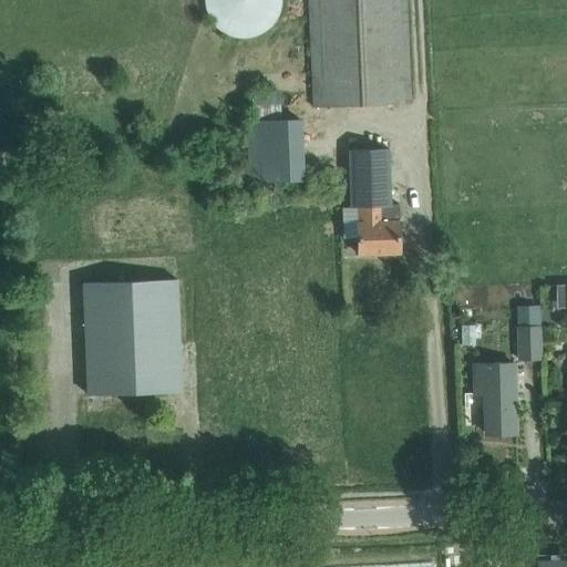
[(205,0),(207,14),(218,30),(229,37),(245,39),(260,35),(269,29),(274,24),(280,11),(281,3),(280,0),(205,0)]
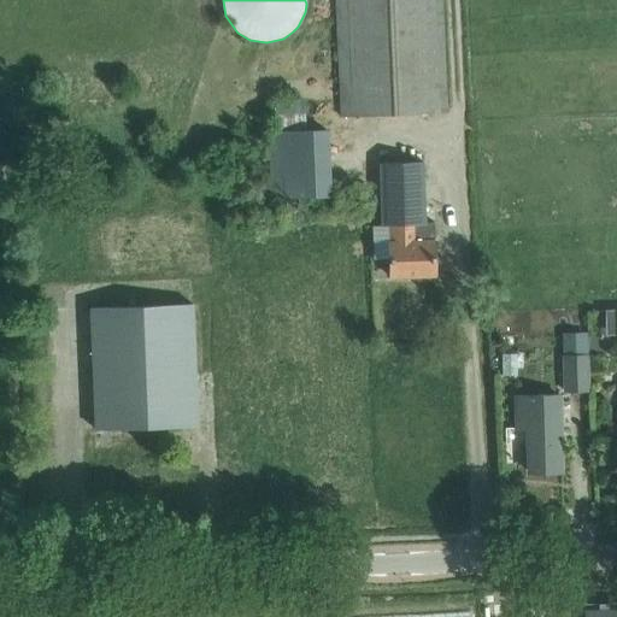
[(335,0),(340,92),(341,116),(446,112),(441,0),(335,0)]
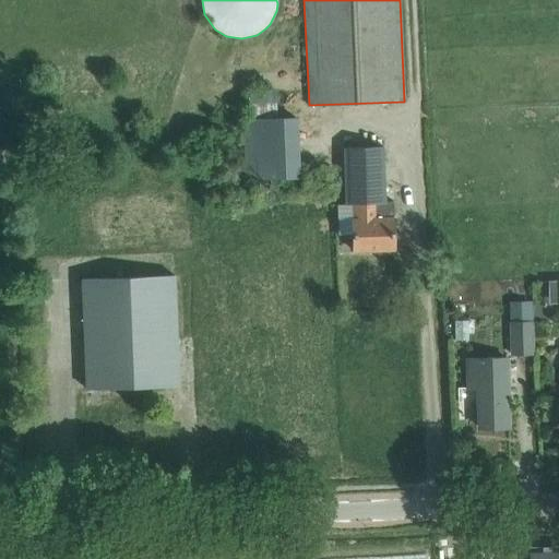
[(283,117),(282,87),(253,88),(253,118),(247,118),(249,180),(308,178),(306,117),(283,117)]
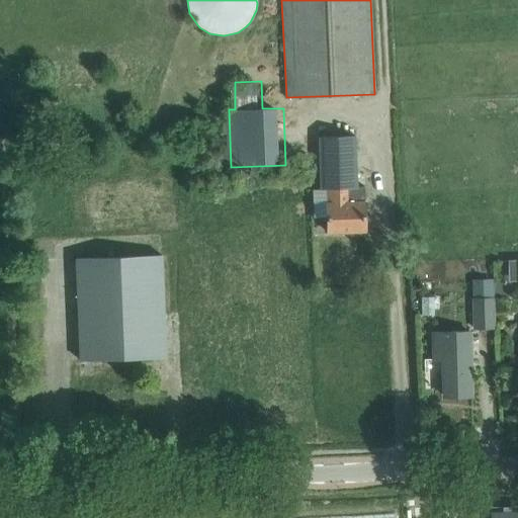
[(364,186),(356,186),(355,135),(319,137),(321,189),(329,188),(330,203),(327,203),(328,232),(365,231),(364,203),(365,203),(364,186)]
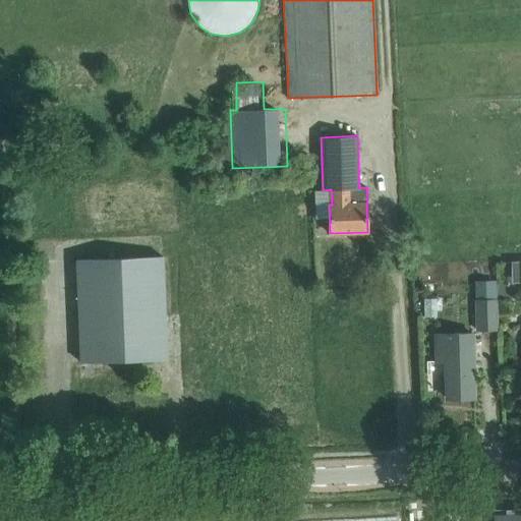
[(76,259),(79,342),(80,362),(166,359),(163,256),(76,259)]
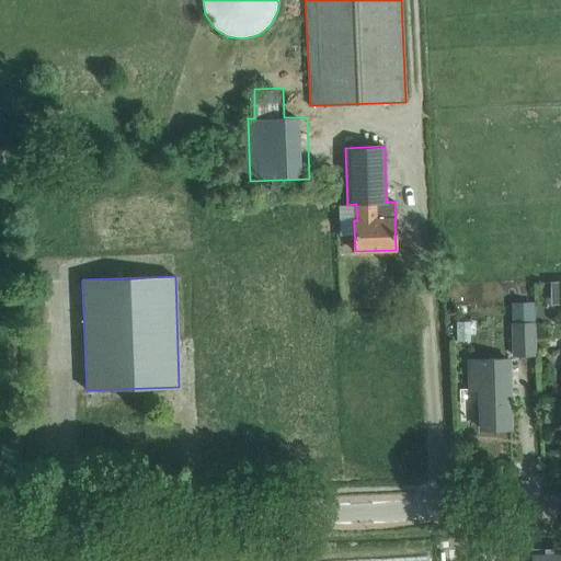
[(560,279),(550,281),(550,305),(560,305),(560,312),(560,311),(560,279)]
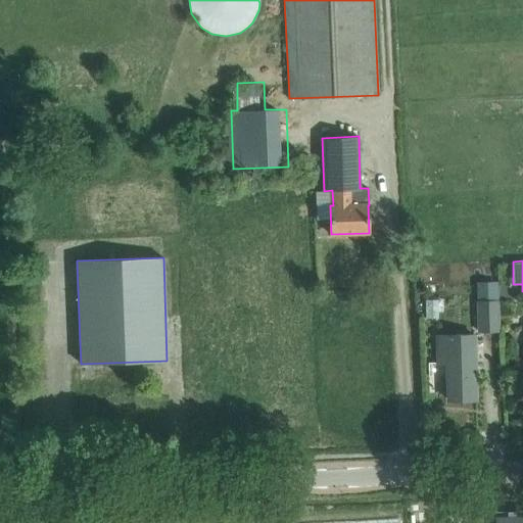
[(498,330),(497,285),(477,286),(478,330),(498,330)]
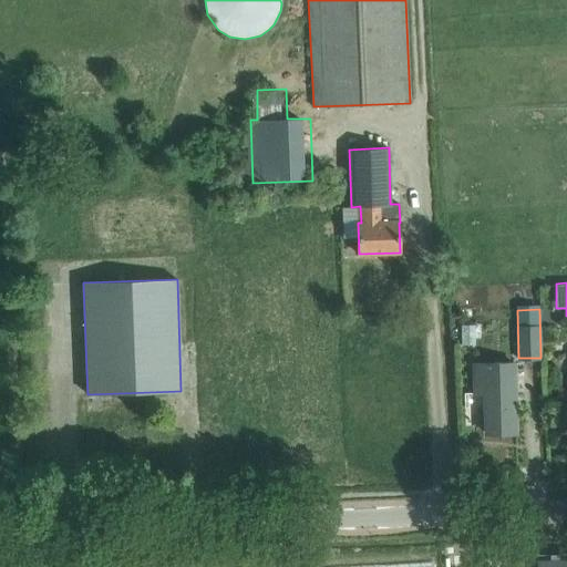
[(474,363),(474,372),(474,394),(485,393),(486,434),(516,433),(514,362),(474,363)]
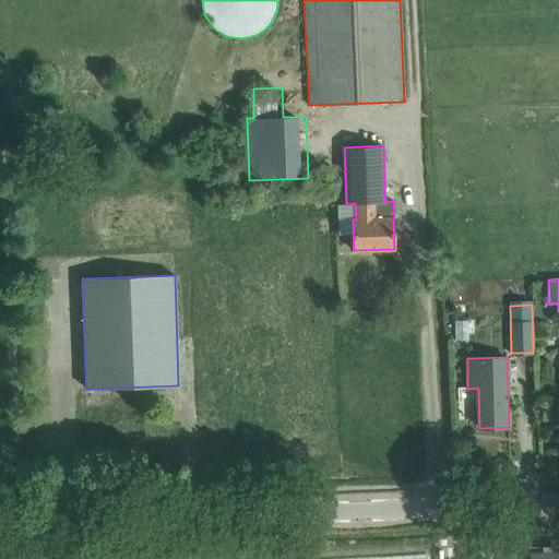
[(558,558),(558,546),(528,547),(528,558),(558,558)]
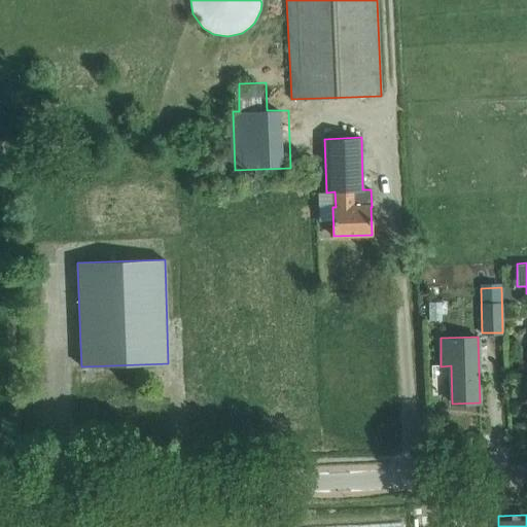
All buildings are outlined.
